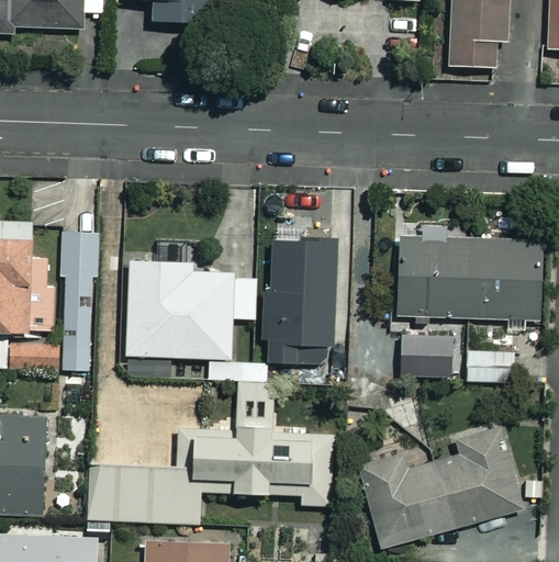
[(0,0),(0,34),(15,35),(15,29),(81,31),(81,13),(93,14),(104,14),(104,0),(0,0)]
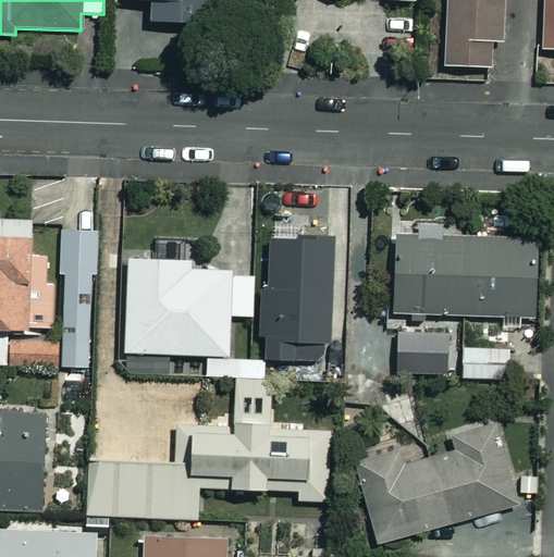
[(146,0),(150,0),(149,21),(209,22),(209,0),(146,0)]
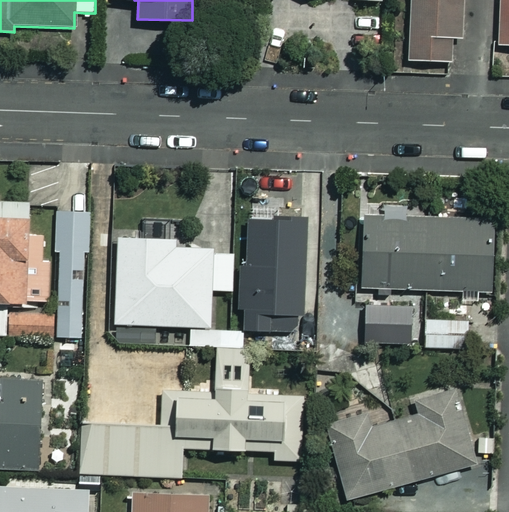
[(460,0),(409,0),(408,62),(451,62),(451,38),(460,38),(460,0)]
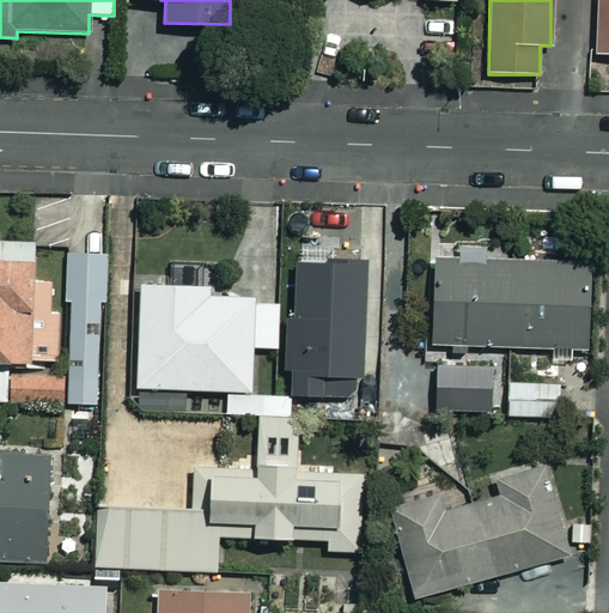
[(608,0),(597,0),(596,56),(608,55),(608,0)]
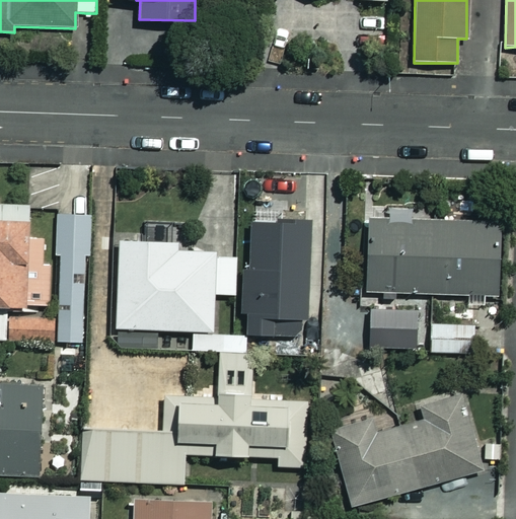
[(0,207),(0,336),(50,339),(53,263),(44,263),(45,238),(28,238),(29,209),(0,207)]
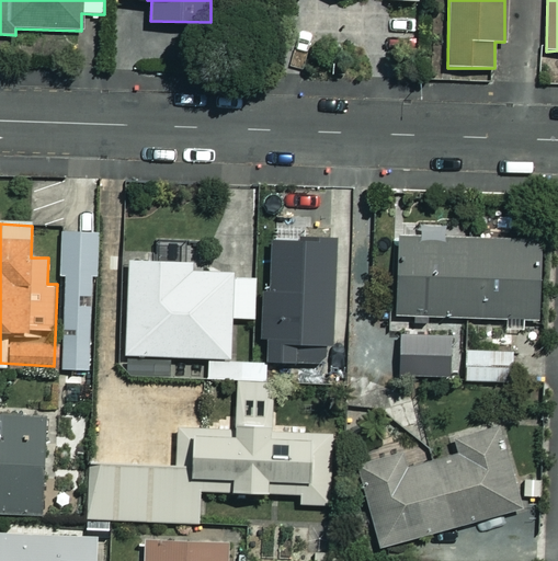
[(92,235),(63,233),(63,368),(92,368),(92,235)]
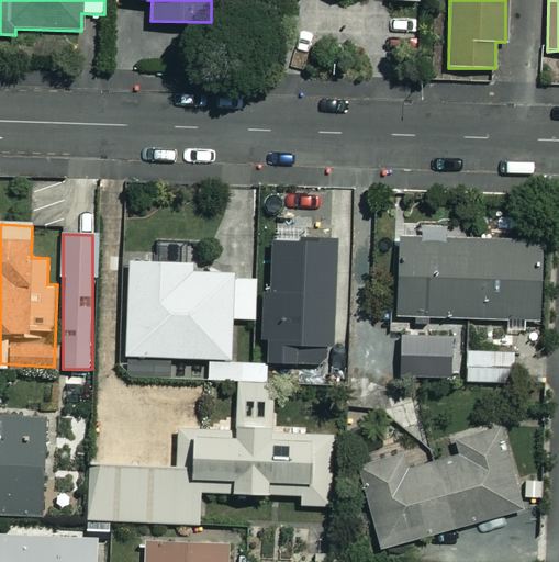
[(506,330),(530,330),(530,318),(540,319),(541,242),(400,239),(398,316),(506,318),(506,330)]
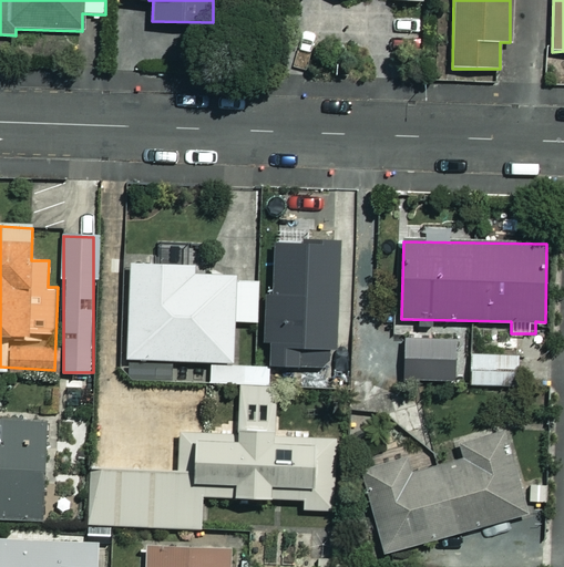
[(268,364),(268,368),(303,369),(304,353),(334,354),(336,246),(270,244),(268,364)]
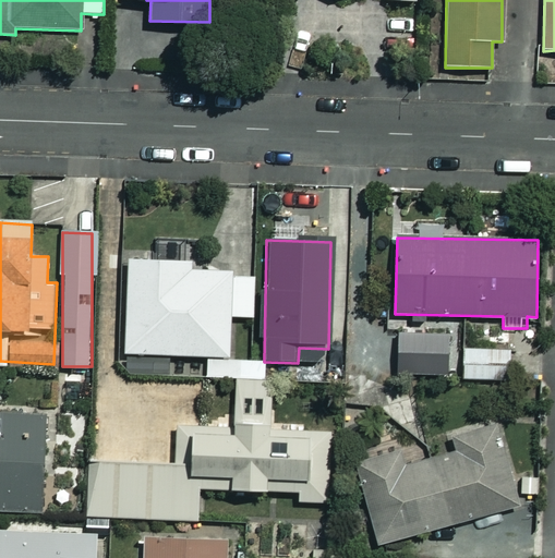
[(206,356),(228,358),(230,316),(254,317),(255,274),(191,271),(191,262),(128,259),(124,353),(169,355),(206,356)]
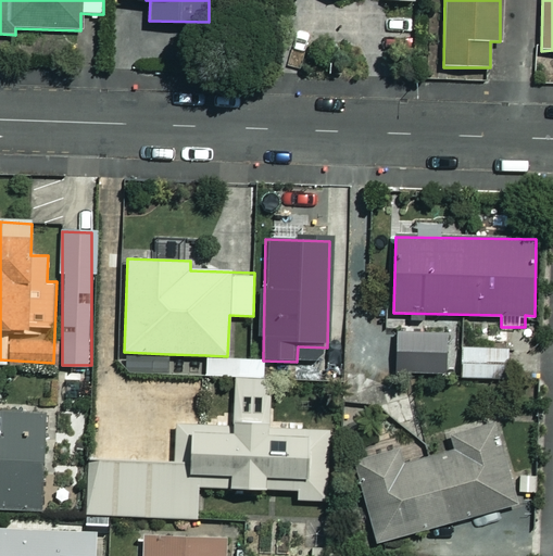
[(428,369),(429,338),(379,337),(379,368),(428,369)]
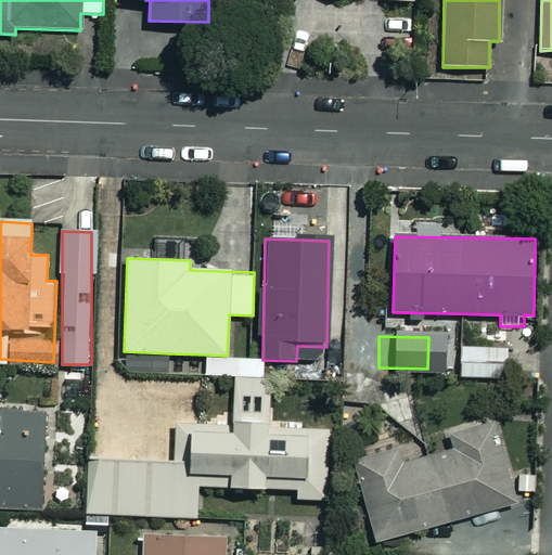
[(460,345),(459,376),(511,377),(512,346),(460,345)]
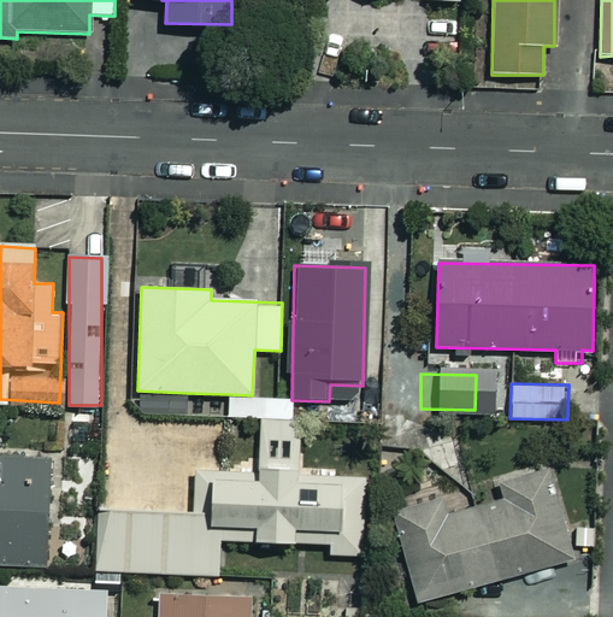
[(252,395),(228,394),(227,417),(290,419),(292,400),(292,397),(252,395)]
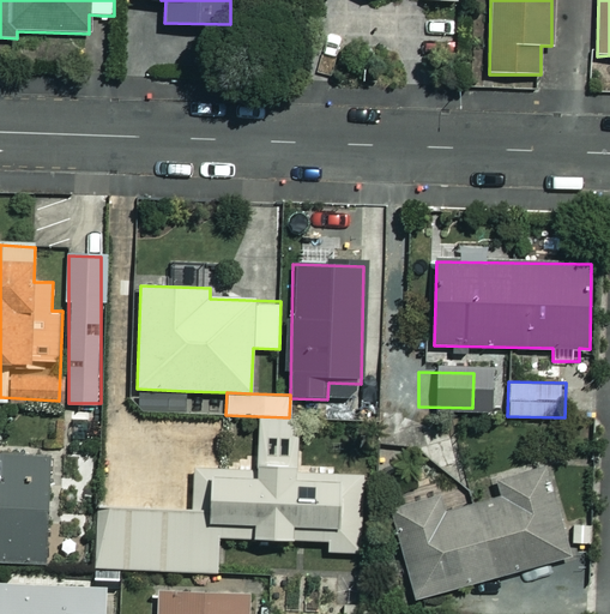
[(334,474),(336,468),(307,467),(308,420),(257,419),(255,470),(195,469),(194,511),(98,509),(97,570),(218,572),(219,540),(328,541),(327,552),(363,553),(364,475),(334,474)]
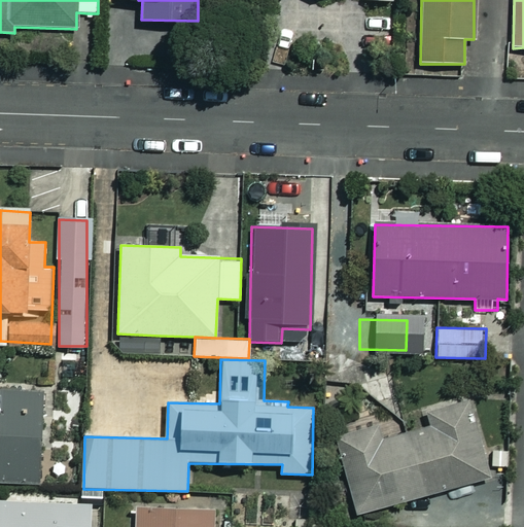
[(39,392),(0,390),(0,482),(36,484),(39,392)]
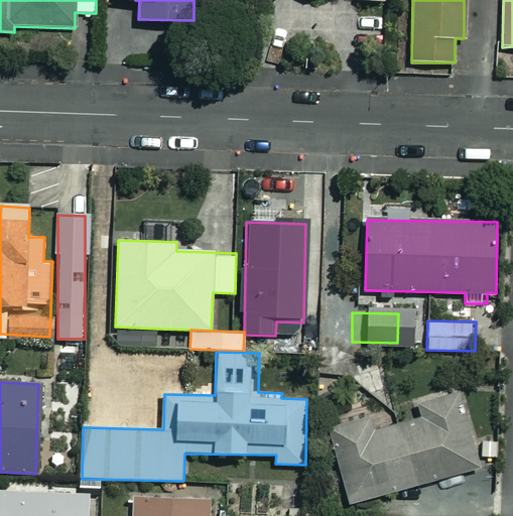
[(478,470),(459,395),(419,405),(422,418),(372,432),(369,419),(330,429),(349,504),(478,470)]
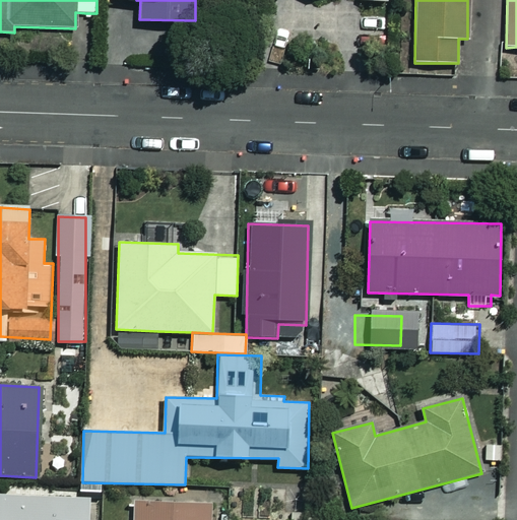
[(0,490),(0,489),(0,519),(89,519),(91,496),(0,493),(0,490)]
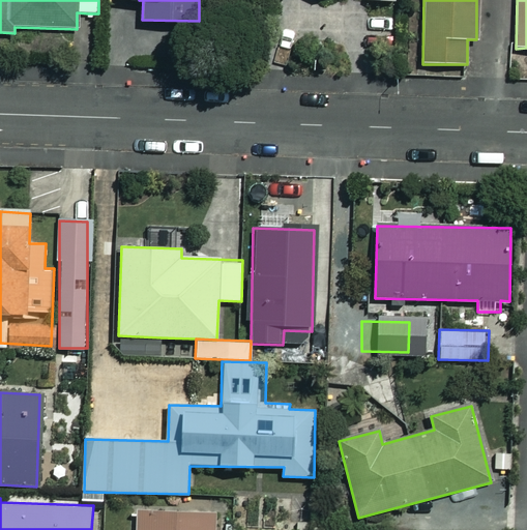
[(214,529),(215,513),(137,511),(136,529),(214,529)]
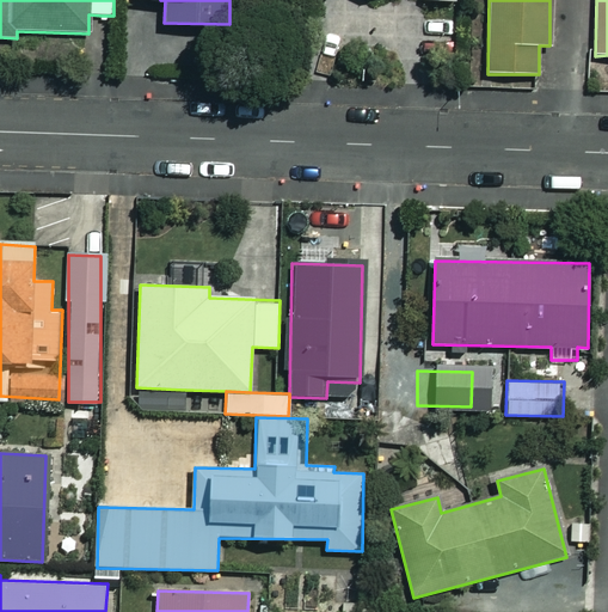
All buildings are outlined.
